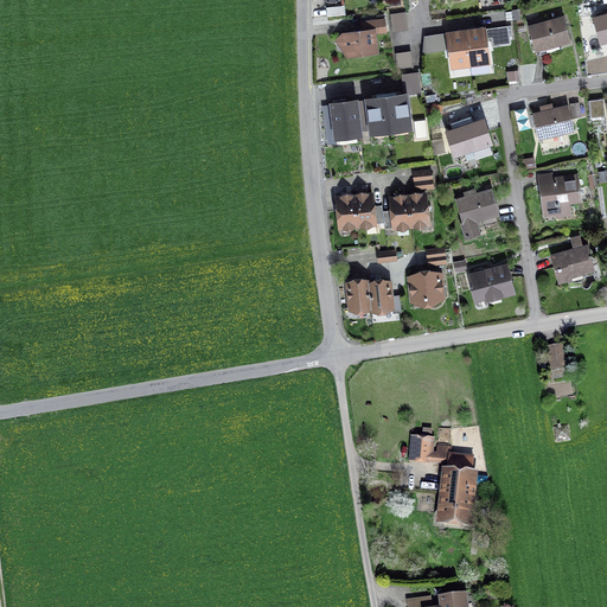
[(326,7),(327,17),(345,14),(344,5),(326,7)]
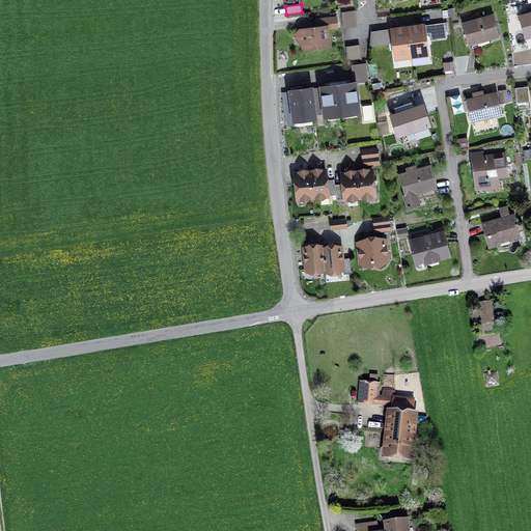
[(530,9),(526,11),(527,14),(520,16),(525,36),(530,34),(530,9)]
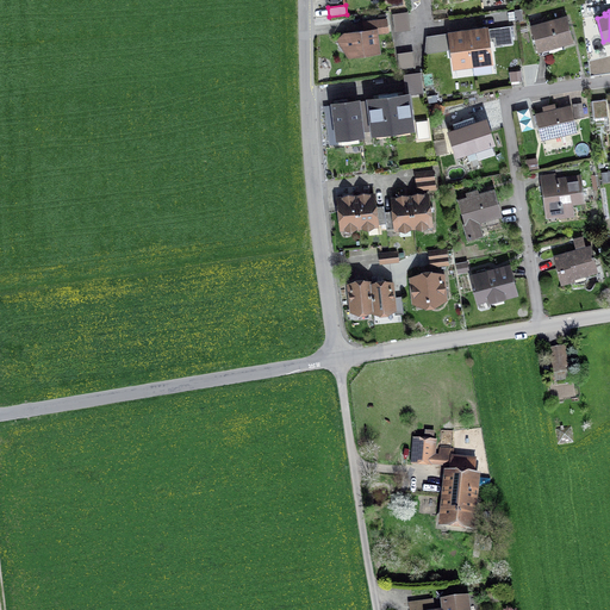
[(408,12),(392,14),(394,30),(410,27),(408,12)]
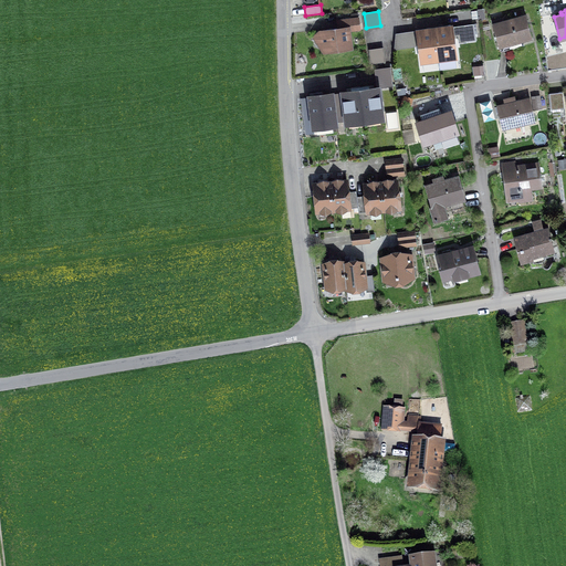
[(323,39),(324,52),(352,49),(349,31),(360,30),(358,18),(343,20),(344,28),(320,31),(321,39),(323,39)]
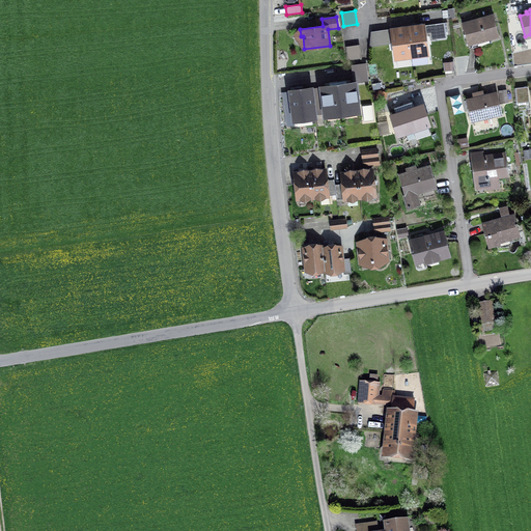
[(487,36),(488,38),(498,35),(495,23),(493,23),(492,17),(473,22),(471,17),(462,20),(470,49),(479,46),(477,39),(487,36)]
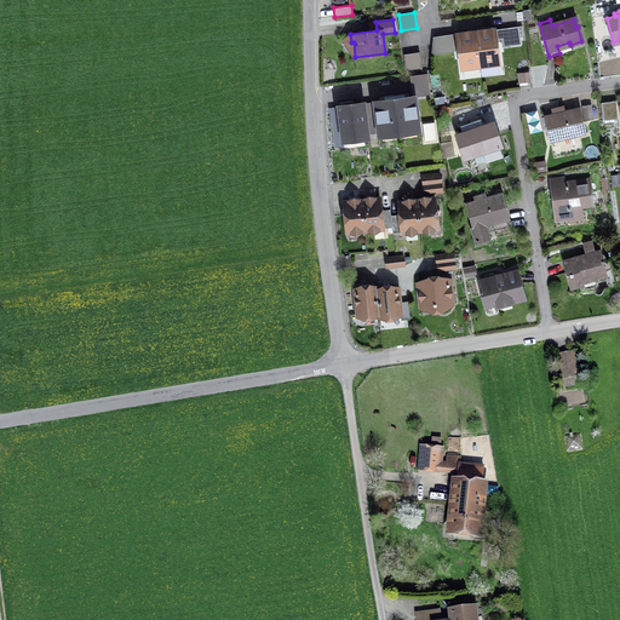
[(509,28),(511,46),(521,44),(518,27),(509,28)]
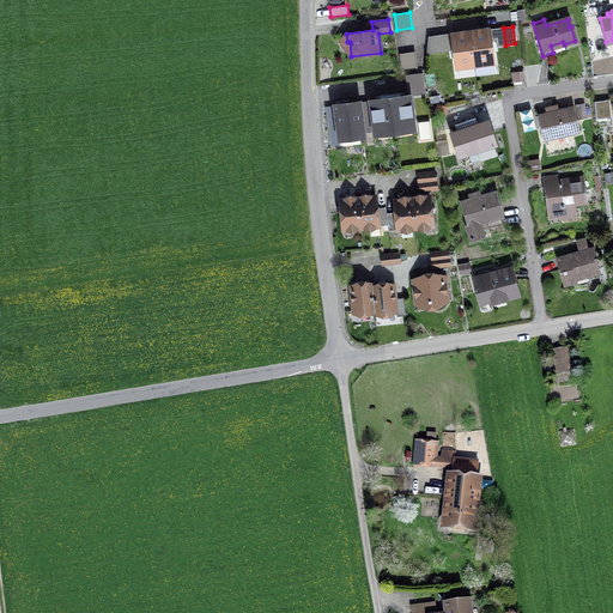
[(490,42),(489,29),(471,31),(475,65),(493,62),(491,49),(493,49),(492,41),(490,42)]
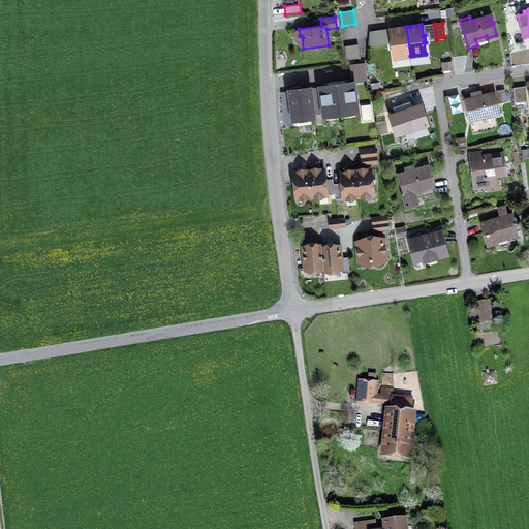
[(393,47),(395,58),(410,56),(406,27),(391,29),(392,40),(391,40),(392,47),(393,47)]
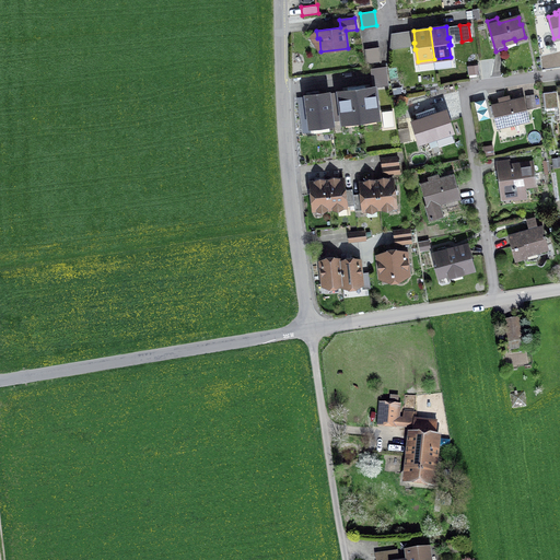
[(365,51),(366,62),(381,60),(380,50),(365,51)]
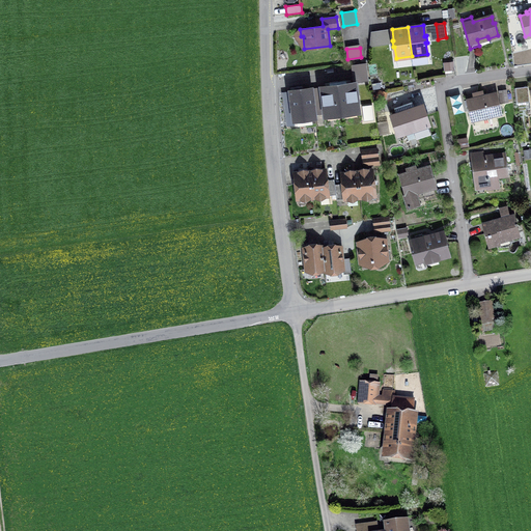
[(355,82),(338,85),(341,112),(358,110),(355,82)]
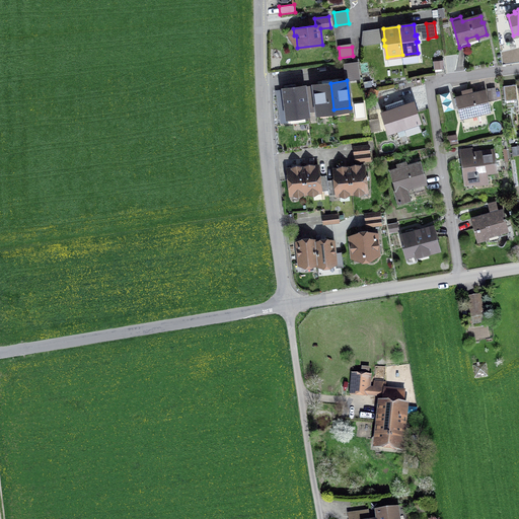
[(317,112),(334,109),(330,83),(314,85),(317,112)]
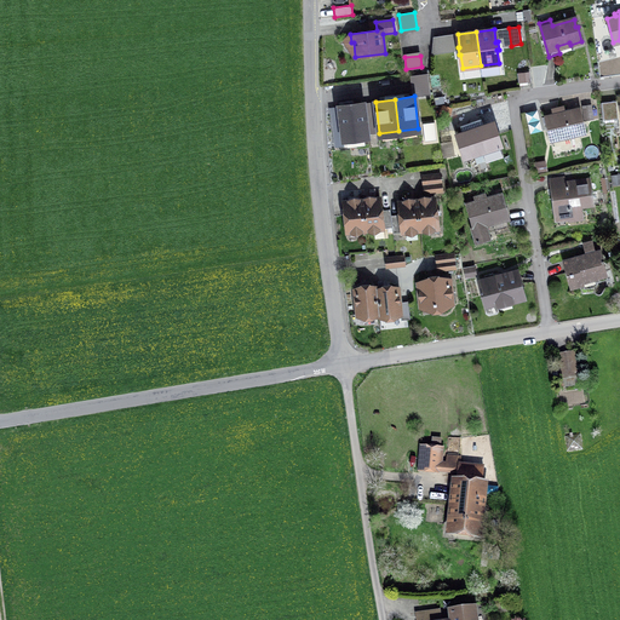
[(339,107),(343,135),(343,138),(367,135),(363,103),(339,107)]
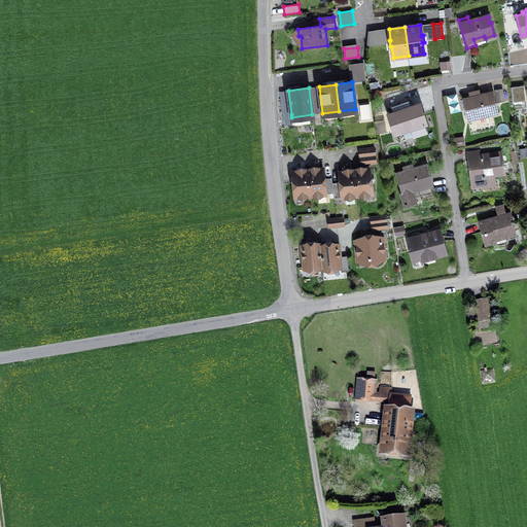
[(495,90),(497,102),(504,101),(502,89),(495,90)]
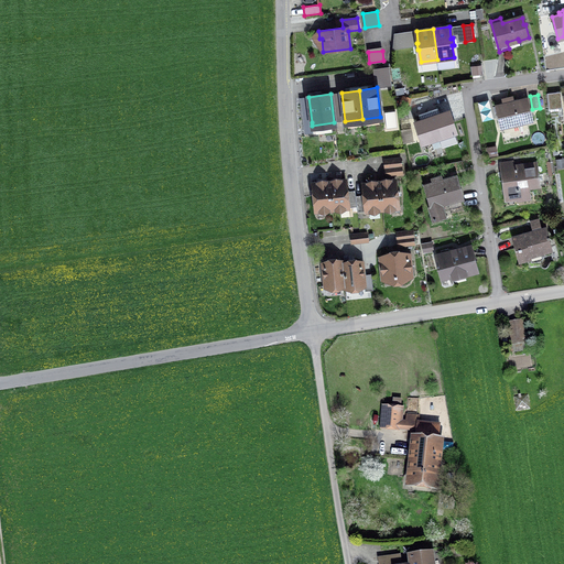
[(521,121),(522,122),(533,120),(530,107),(528,107),(527,100),(511,104),(510,97),(502,99),(503,105),(496,106),(500,128),(511,126),(510,123),(521,121)]
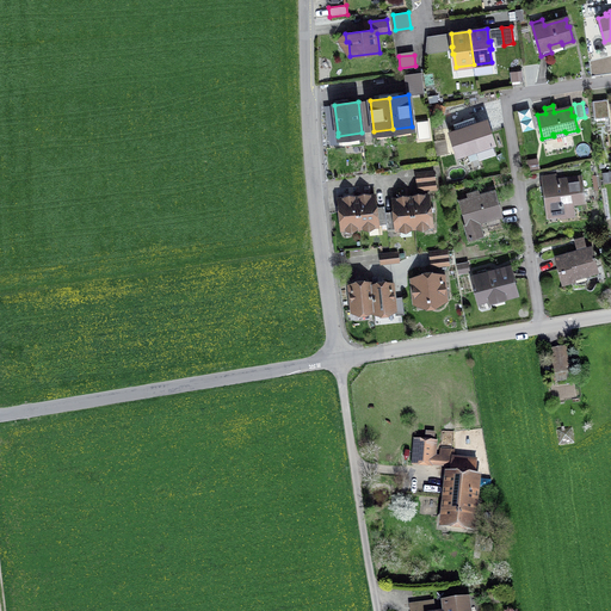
[(477,147),(481,158),(495,153),(488,129),(486,130),(483,122),(462,129),(462,128),(451,131),(458,155),(473,150),(471,148),(477,147)]
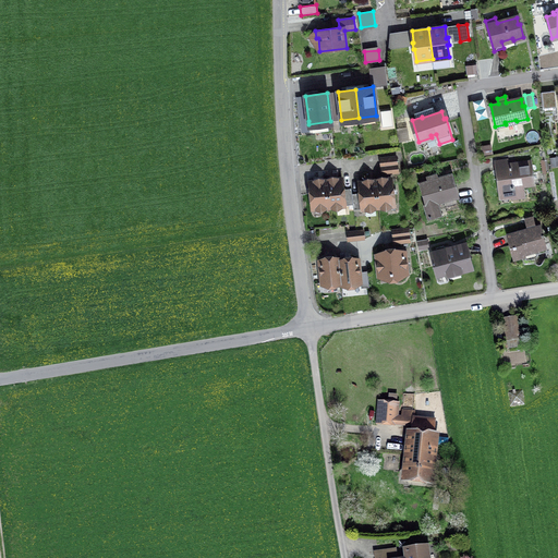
[(310,132),(308,124),(308,121),(300,122),(301,133),(310,132)]
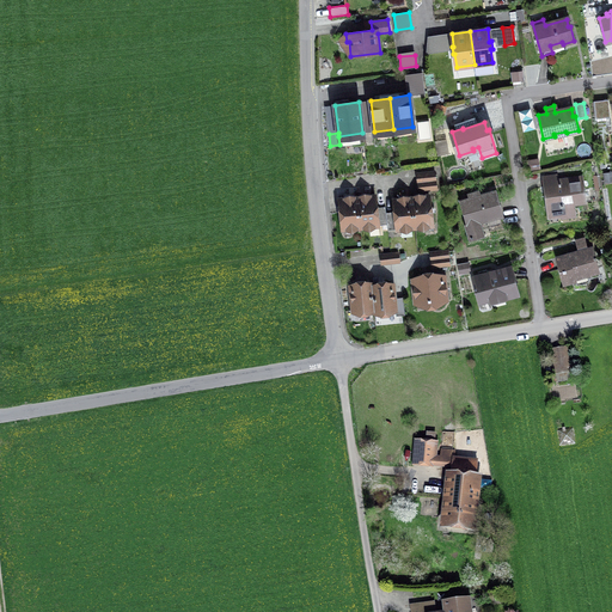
[(436,142),(438,154),(447,152),(445,141),(436,142)]
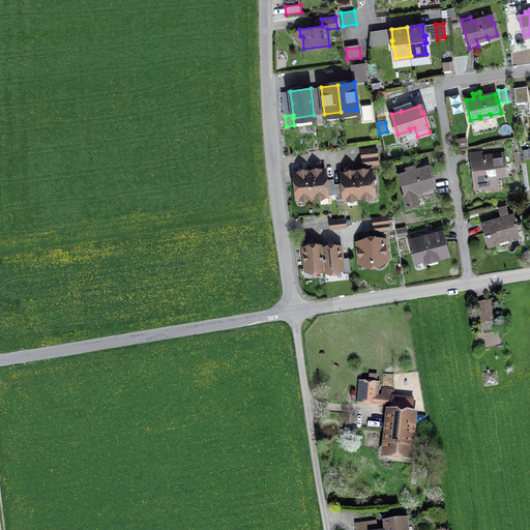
[(498,183),(497,175),(517,173),(512,142),(483,146),(481,148),(482,150),(472,152),(473,162),(472,162),(475,186),(486,185),(487,189),(495,187),(498,183)]
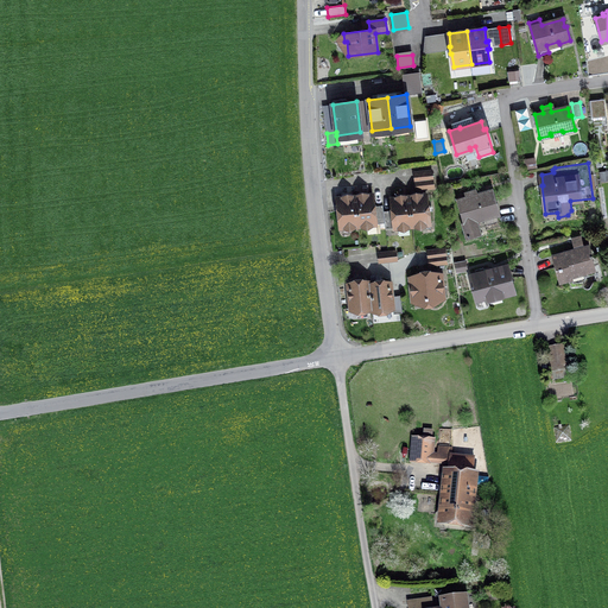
[(415,172),(416,190),(434,188),(431,170),(415,172)]
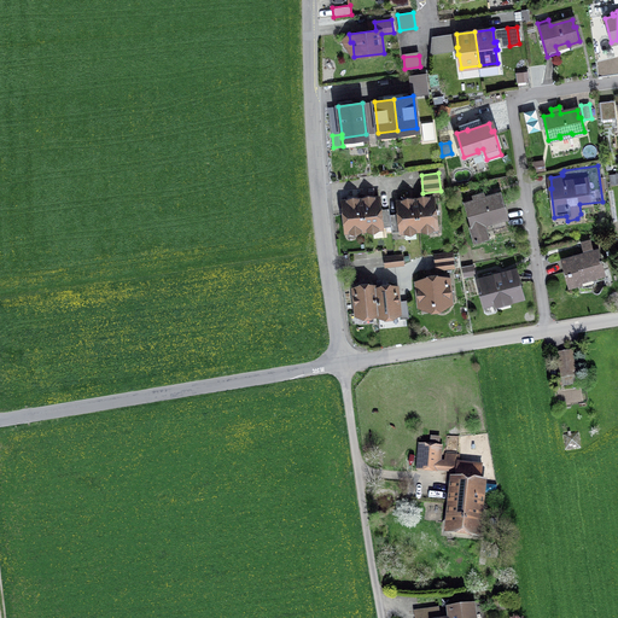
[(483,222),(495,219),(495,220),(507,216),(503,202),(501,203),(499,196),(482,200),(481,194),(483,193),(473,196),(474,200),(465,204),(472,226),(471,226),(474,242),(488,238),(483,222)]
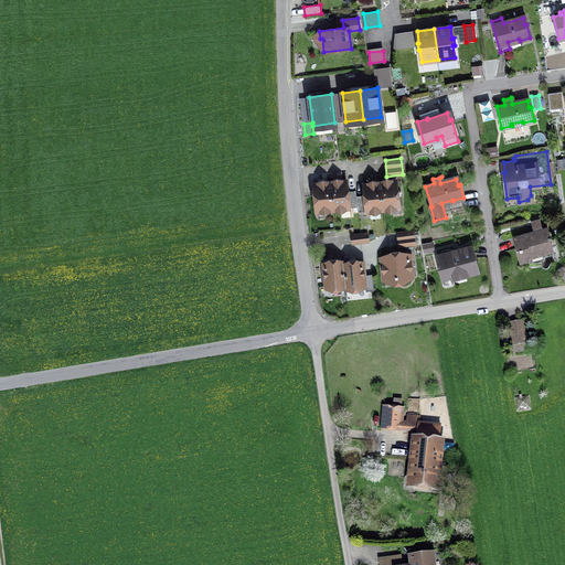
[(332,210),(358,208),(356,196),(355,191),(348,191),(347,180),(330,182),(332,210)]
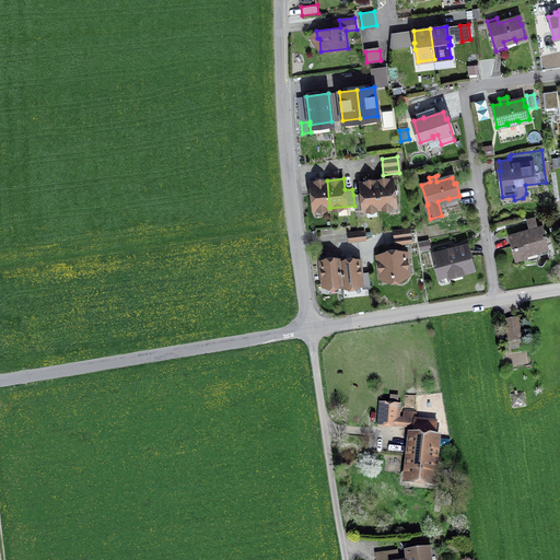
[(396,206),(393,178),(376,181),(380,208),(396,206)]
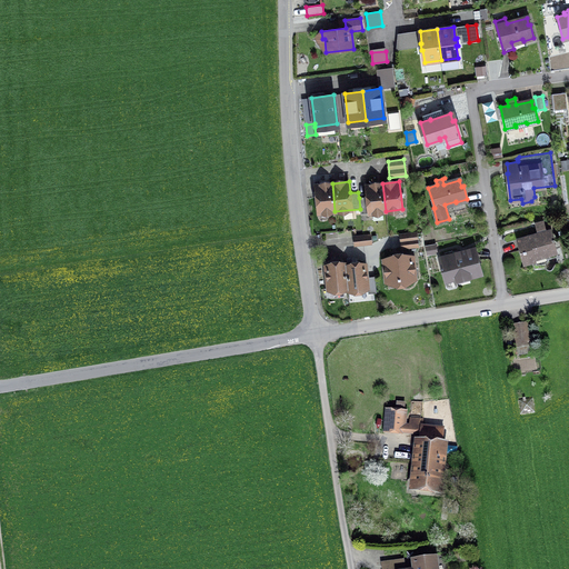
[(316,186),(318,212),(335,211),(332,183),(316,186)]
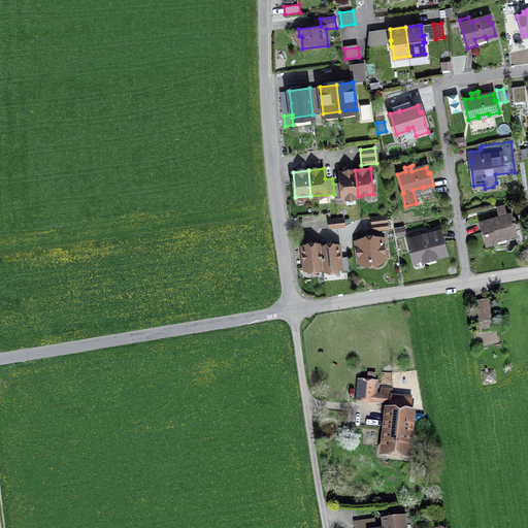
[(334,194),(334,198),(358,196),(355,170),(339,172),(340,183),(333,184),(334,194)]
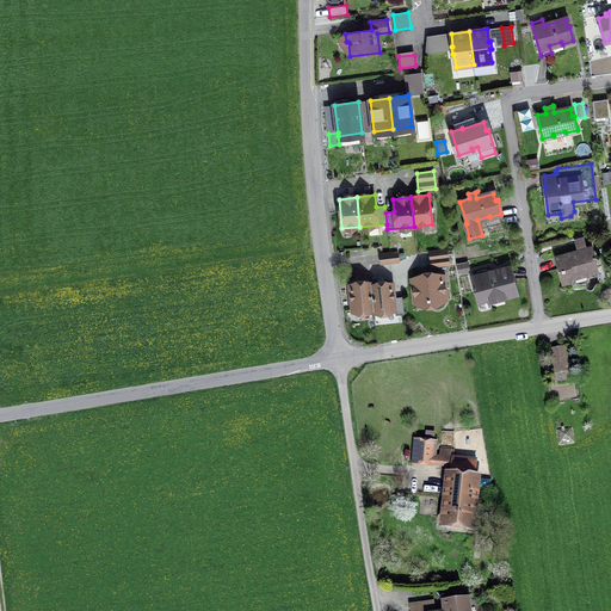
[(586,272),(586,273),(598,271),(592,248),(587,250),(586,245),(576,248),(578,251),(555,257),(562,283),(575,279),(574,276),(586,272)]
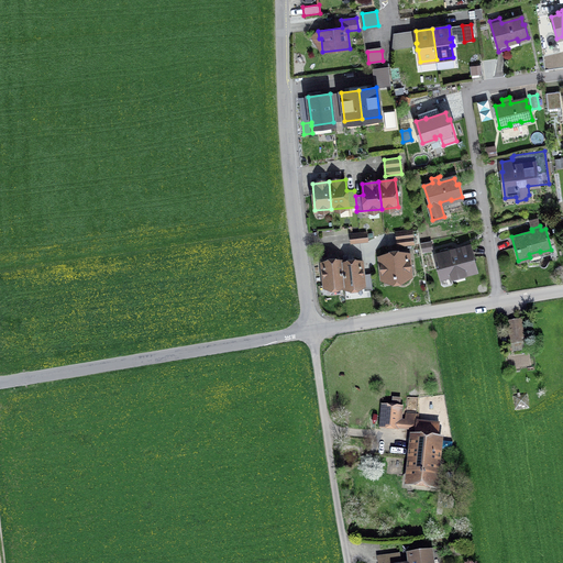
[(396,232),(397,245),(414,244),(412,231),(396,232)]
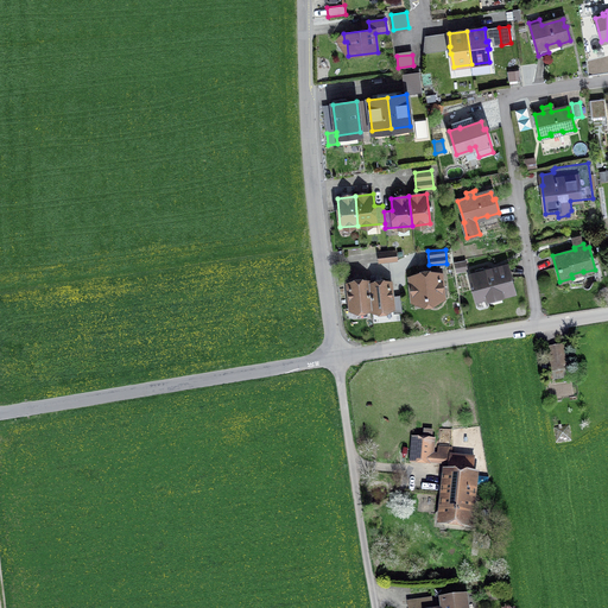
[(378,253),(379,263),(397,260),(396,252),(378,253)]
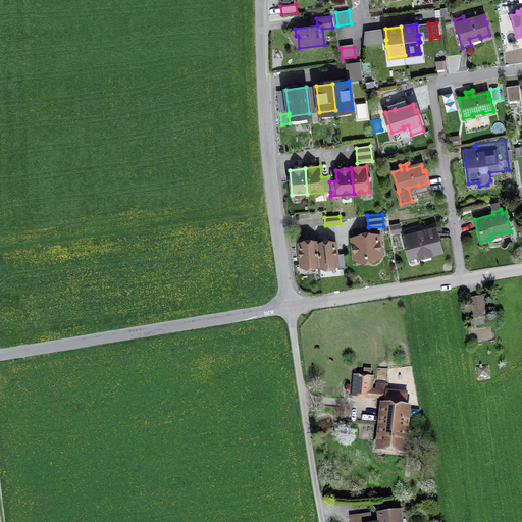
[(429,250),(430,254),(440,251),(435,228),(416,233),(415,230),(408,232),(409,237),(404,238),(410,257),(419,254),(419,253),(429,250)]
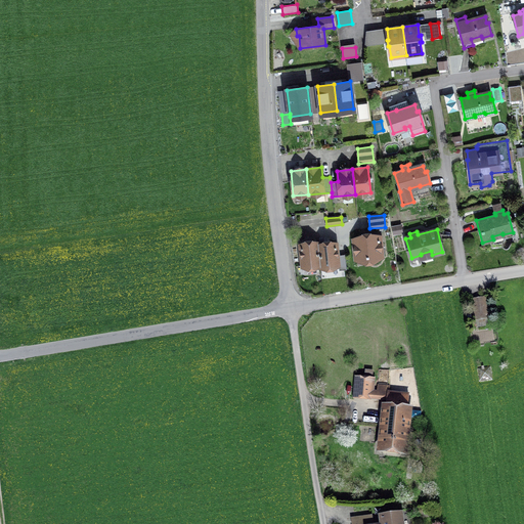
[(368,258),(372,262),(382,257),(380,235),(369,233),(367,236),(366,238),(363,238),(363,234),(354,238),(356,260),(356,259),(368,258)]
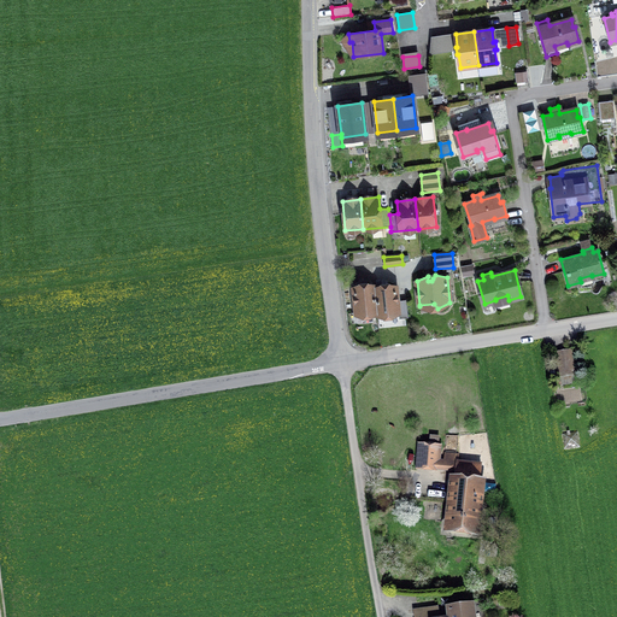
[(366,313),(369,316),(377,312),(375,288),(375,286),(368,283),(368,286),(364,286),(362,283),(353,287),(356,315),(366,313)]
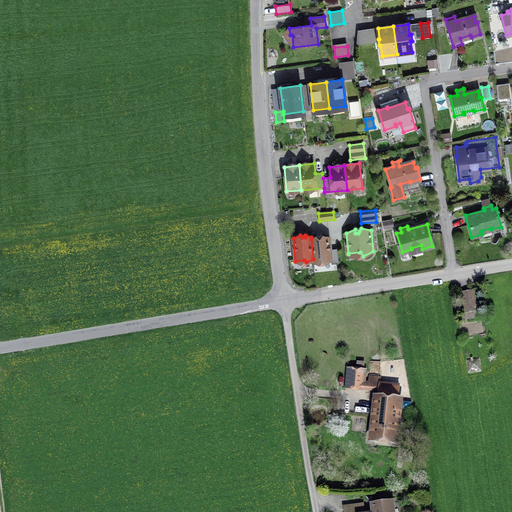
[(316,238),(316,236),(311,239),(313,259),(313,261),(322,260),(323,263),(331,259),(331,264),(339,263),(337,248),(330,249),(328,237),(321,235),(319,237),(316,238)]
